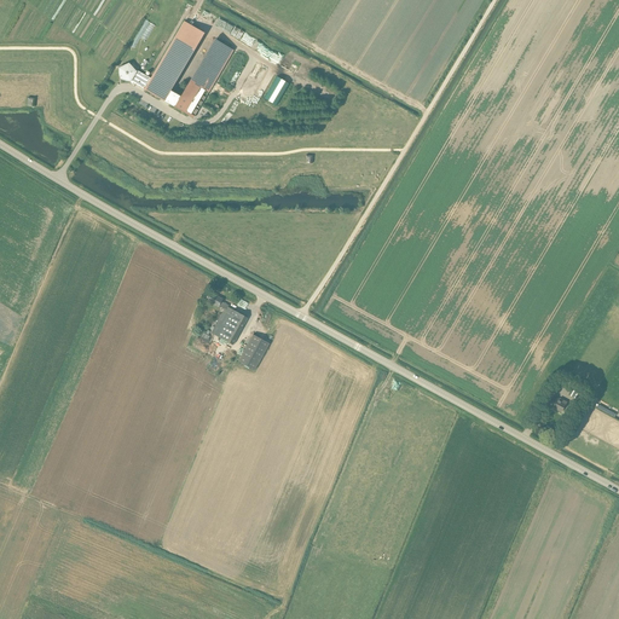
[(143,19),(131,47),(137,50),(149,22),(143,19)]
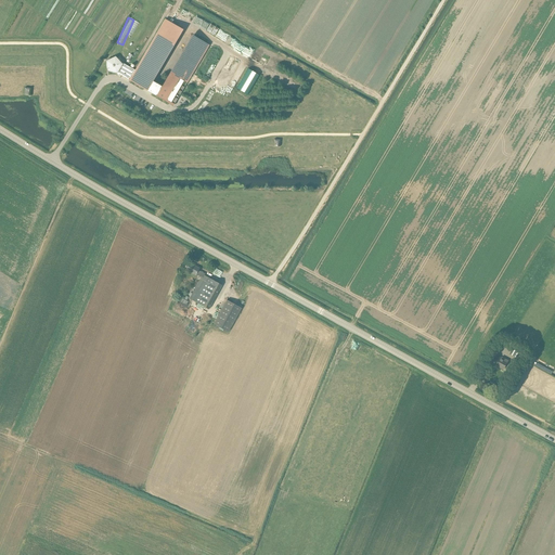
[(129,80),(173,106),(209,46),(192,35),(170,73),(172,74),(164,88),(152,81),(182,29),(165,20),(134,71),(123,63),(121,64),(115,57),(106,61),(107,71),(117,73),(129,80)]
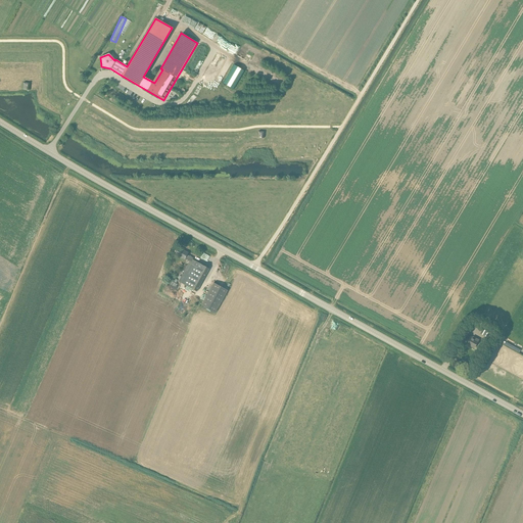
[(187,252),(177,247),(174,253),(184,259),(184,258),(189,262),(178,281),(196,291),(209,269),(192,259),(193,258),(186,254),(187,252)]
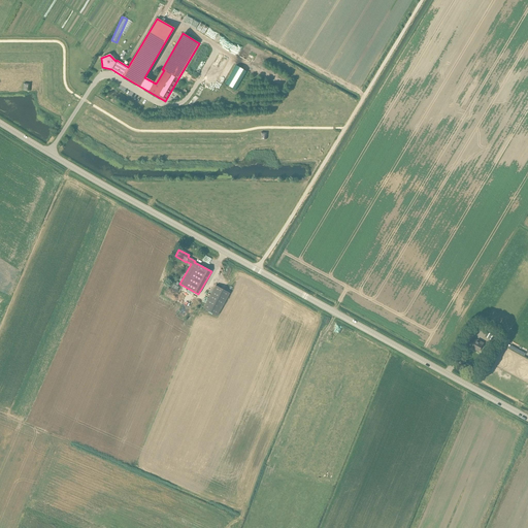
[(172,278),(171,283),(173,284),(172,287),(177,290),(179,287),(177,286),(179,283),(173,281),(174,279),(172,278)]
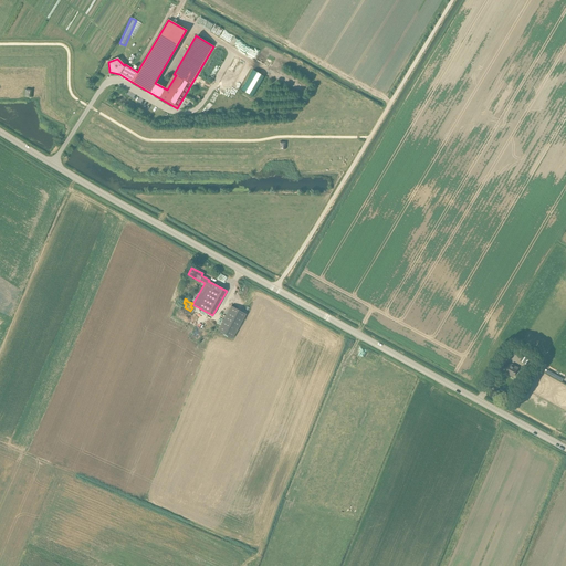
[(231,306),(218,331),(232,338),(245,314),(231,306)]
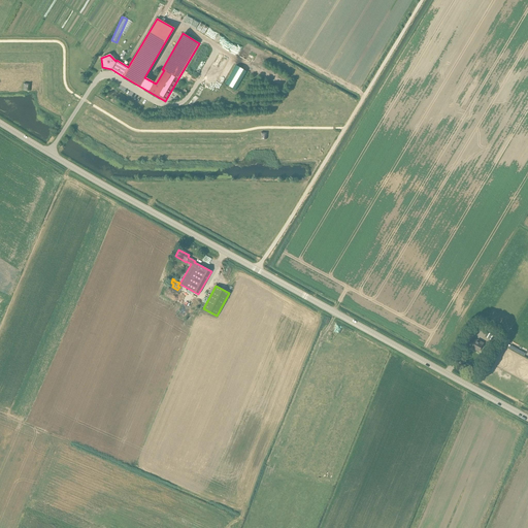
[(347,331),(336,325),(333,329),(344,335),(347,331)]
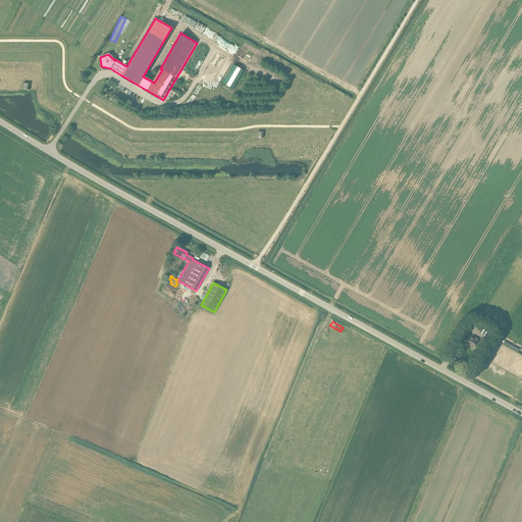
[(493,330),(497,332),(499,329),(485,322),(479,333),(488,338),(493,330)]
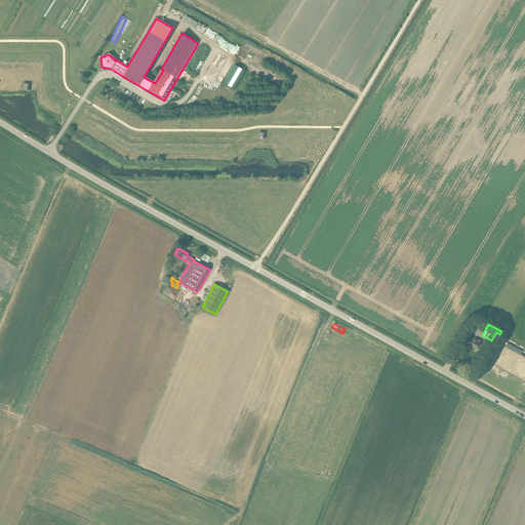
[(470,336),(468,339),(466,344),(476,350),(481,341),(475,338),(474,339),(470,336)]
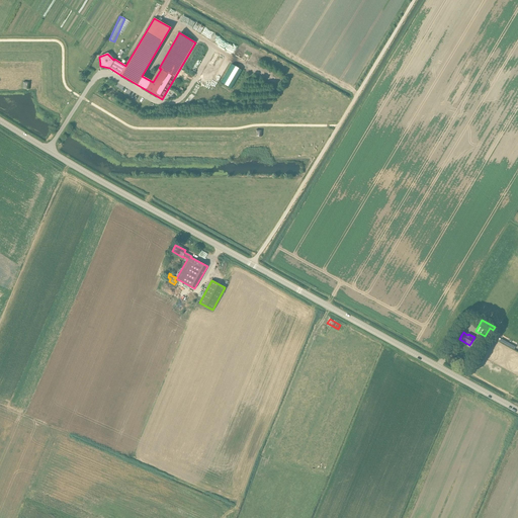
[(486,343),(491,346),(496,336),(491,334),(486,343)]
